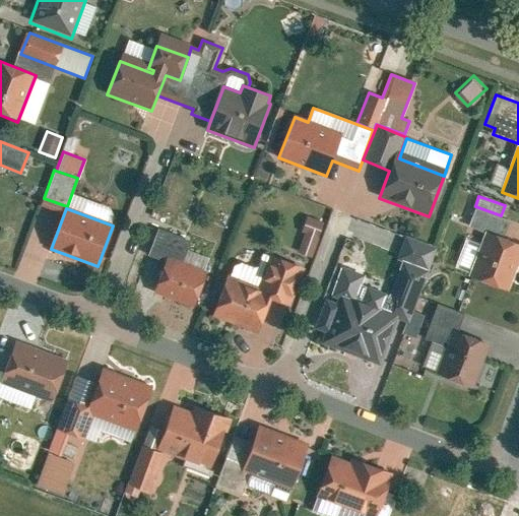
[(511,220),(475,208),(469,227),(505,239),(511,220)]
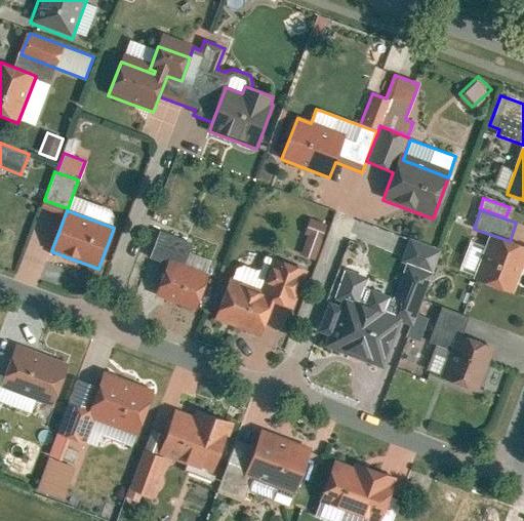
[(301,255),(315,259),(328,226),(311,218),(305,234),(309,235),(301,255)]
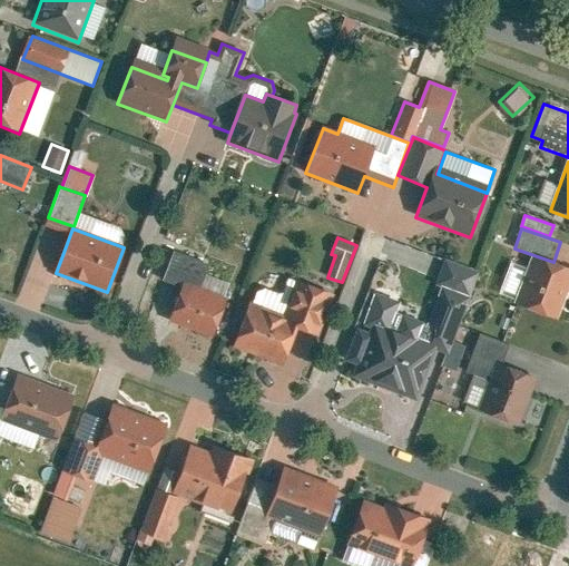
[(163,281),(180,286),(168,322),(213,338),(227,296),(200,288),(209,263),(174,251),(163,281)]
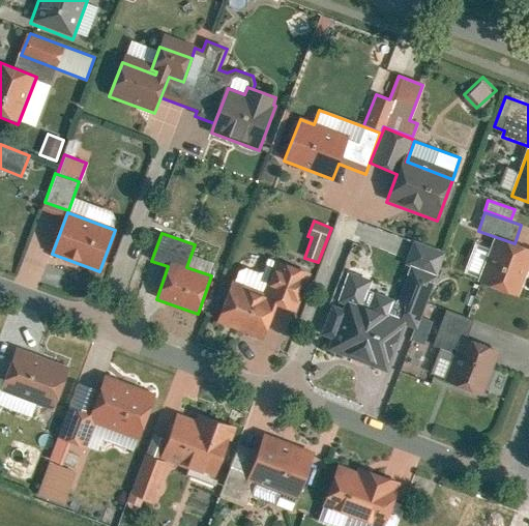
[(528,250),(495,237),(478,283),(518,297),(528,267),(528,250)]
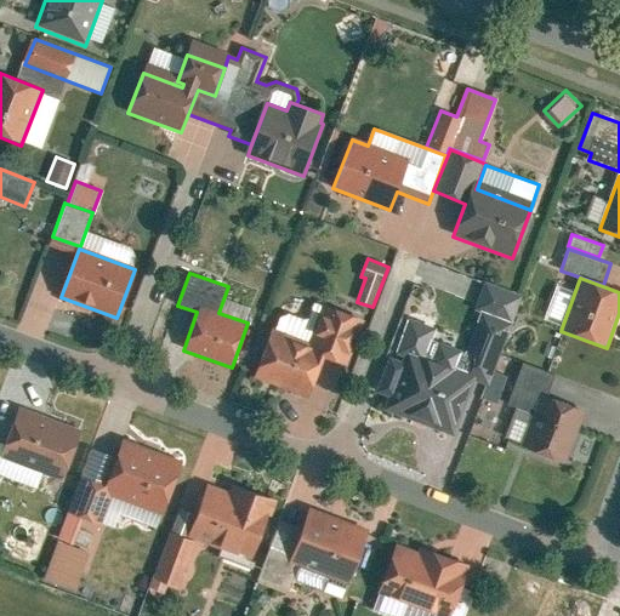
[(523,295),(484,280),(475,309),(513,324),(523,295)]
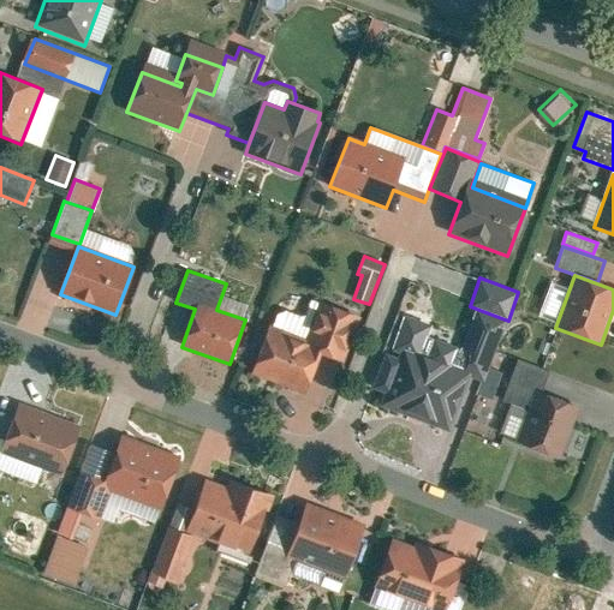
[(320,301),(304,344),(268,332),(251,376),(305,395),(320,357),(343,365),(361,317),(320,301)]
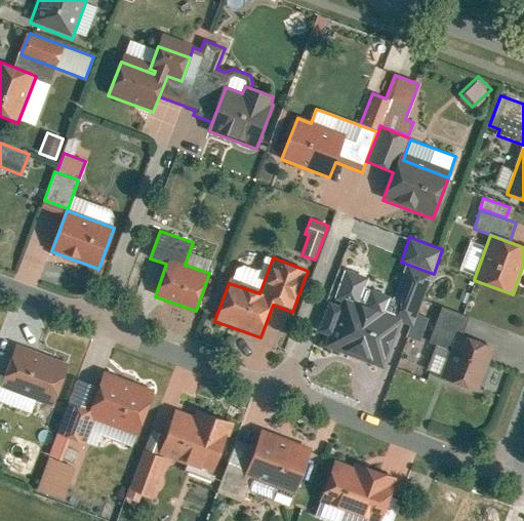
[(318,331),(331,336),(327,348),(384,368),(401,321),(412,326),(432,274),(407,265),(388,316),(384,314),(391,295),(369,287),(363,307),(359,305),(369,278),(346,269),(334,299),(344,303),(341,306),(329,302),(318,331)]
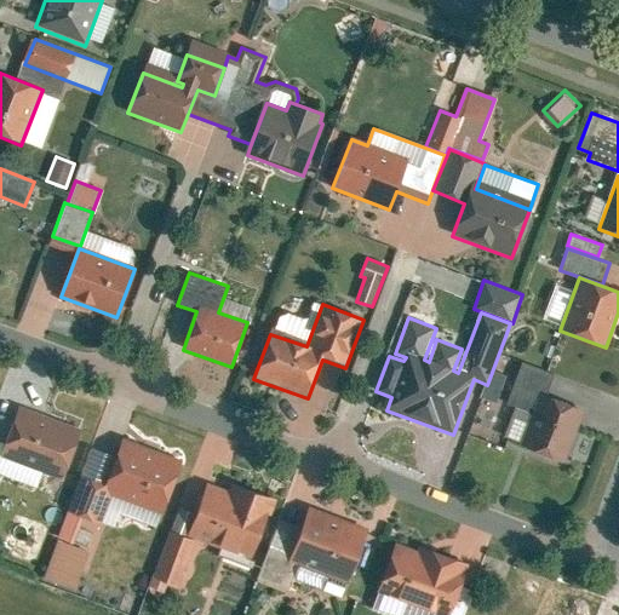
[(508,403),(533,413),(521,447),(563,463),(584,409),(546,396),(555,375),(522,363),(508,403)]
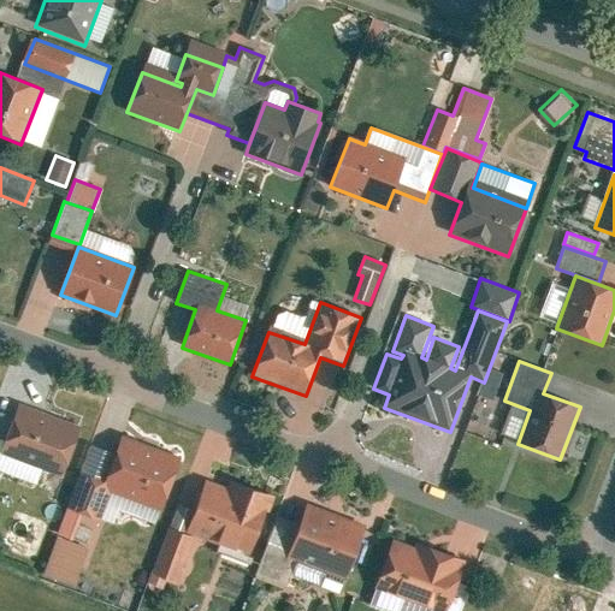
[(477,395),(492,399),(503,373),(490,368),(484,384),(482,383),(477,395)]
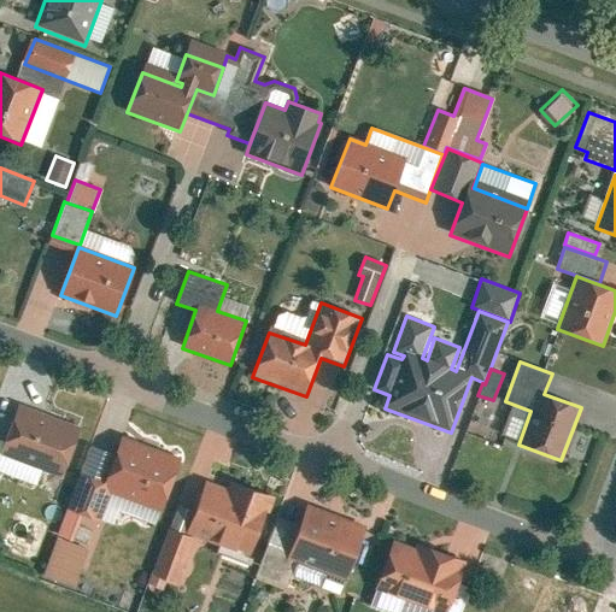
[(80,427),(19,404),(0,454),(62,477),(80,427)]
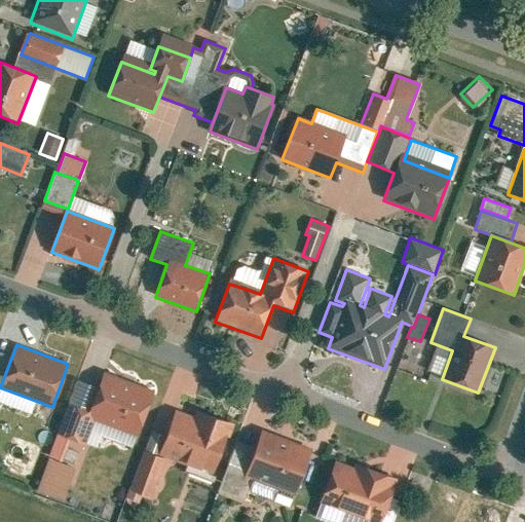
[(85,445),(95,421),(137,437),(154,392),(104,373),(89,413),(68,405),(57,434),(72,440),(85,445)]
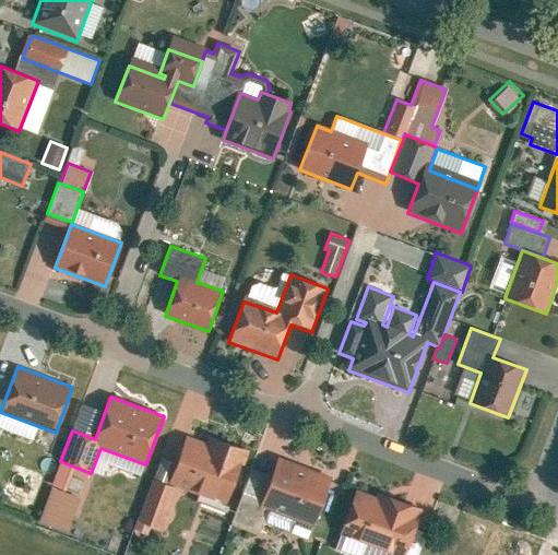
[(205,444),(187,436),(169,484),(225,505),(246,451),(208,437),(205,444)]
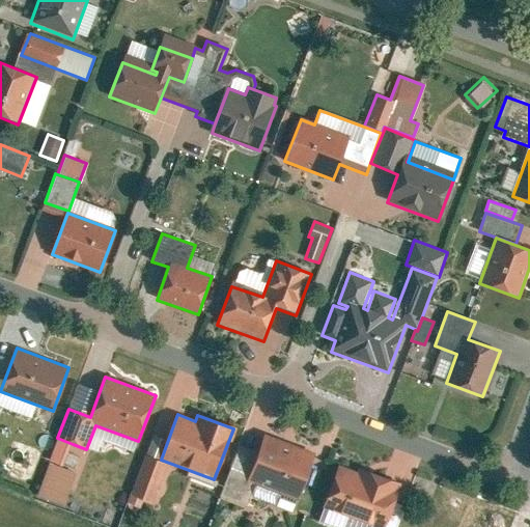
[(246,503),(253,483),(298,500),(314,453),(265,435),(258,453),(239,446),(221,493),(246,503)]
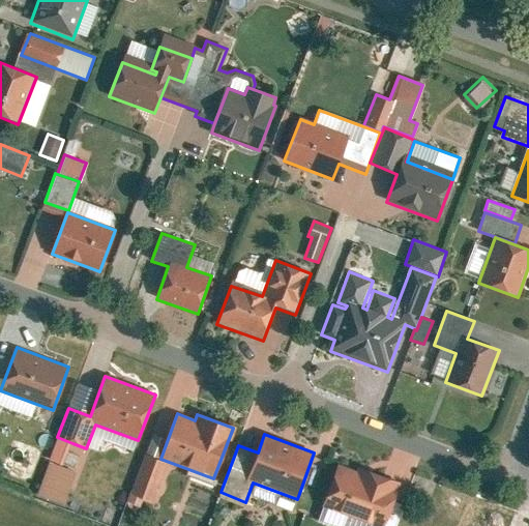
[(72,443),(57,437),(48,461),(63,467),(72,443)]
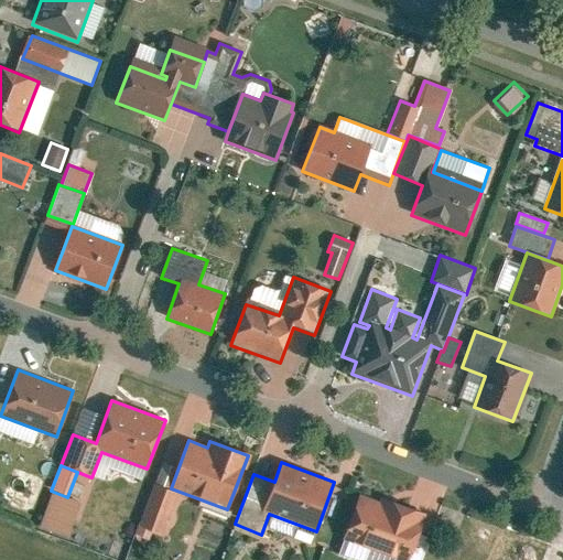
[(138,527),(161,536),(177,491),(154,482),(138,527)]
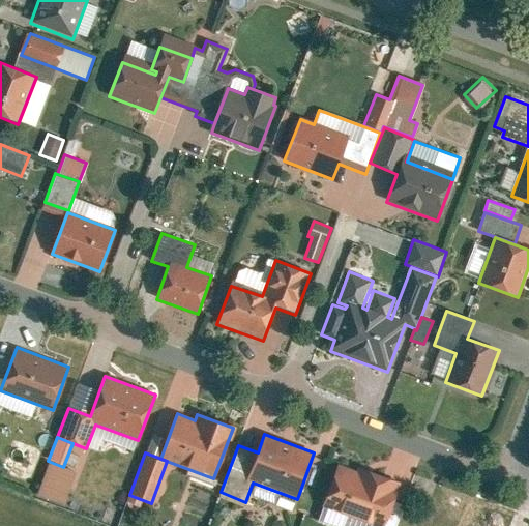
[(36,494),(64,504),(77,472),(49,462),(36,494)]
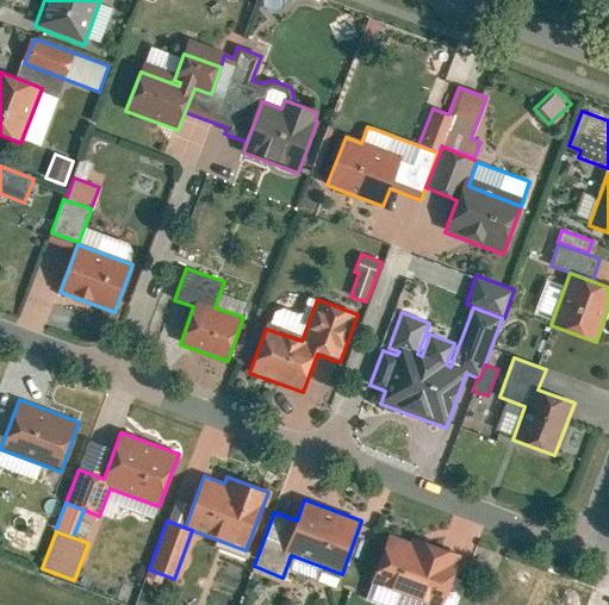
[(410,543),(390,535),(370,585),(422,604),(440,604),(460,556),(412,537),(410,543)]
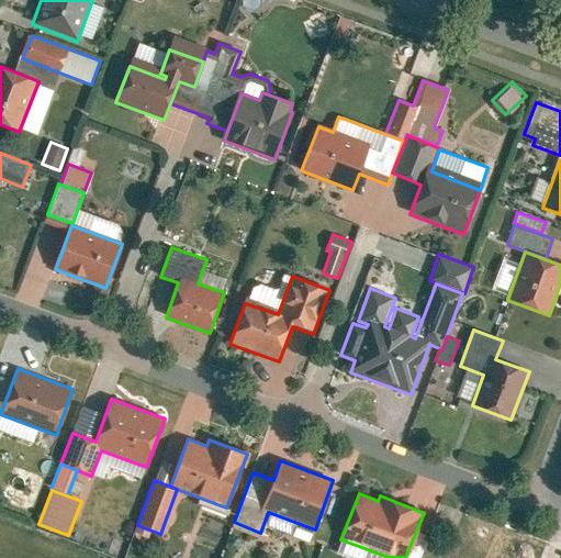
[(188,557),(215,557),(228,523),(204,514),(188,557)]
